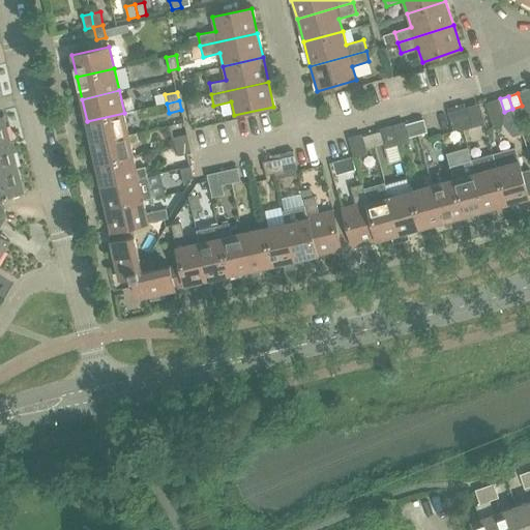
[(467,107),(458,110),(461,122),(470,120),(467,107)]
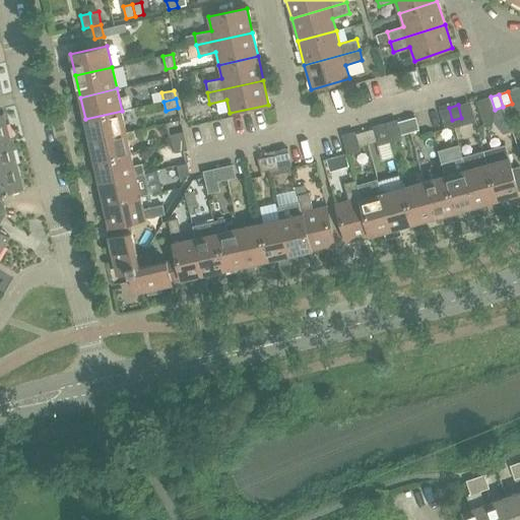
[(444,123),(452,120),(449,108),(440,110),(444,123)]
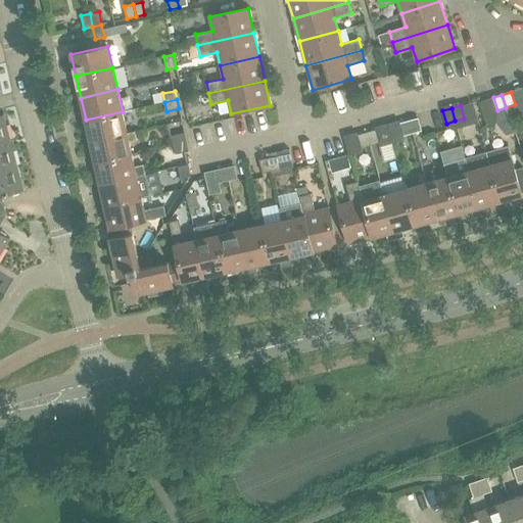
[(86,120),(90,141),(128,133),(123,111),(86,120)]
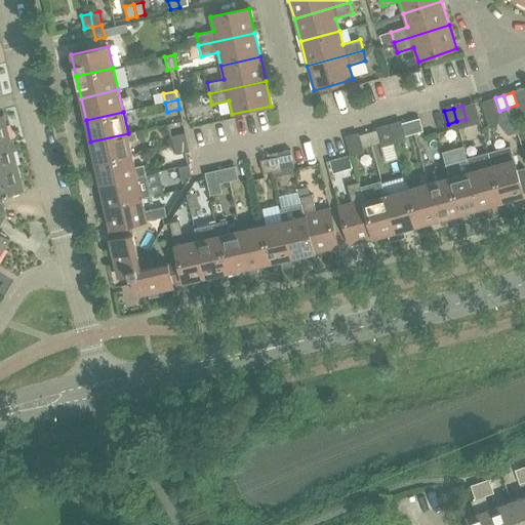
[(0,142),(10,139),(3,115),(0,115),(0,142)]
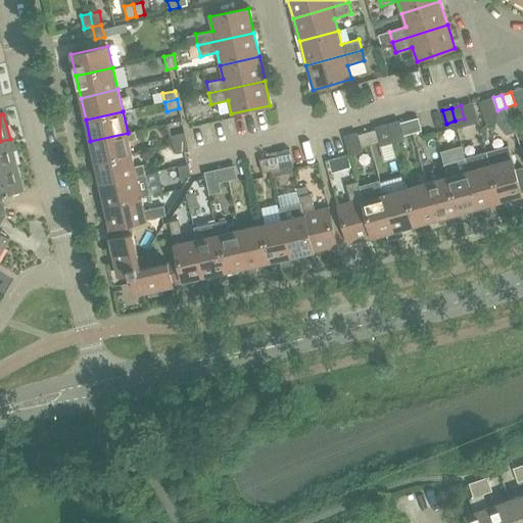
[(418,117),(409,121),(413,133),(422,131),(418,117)]
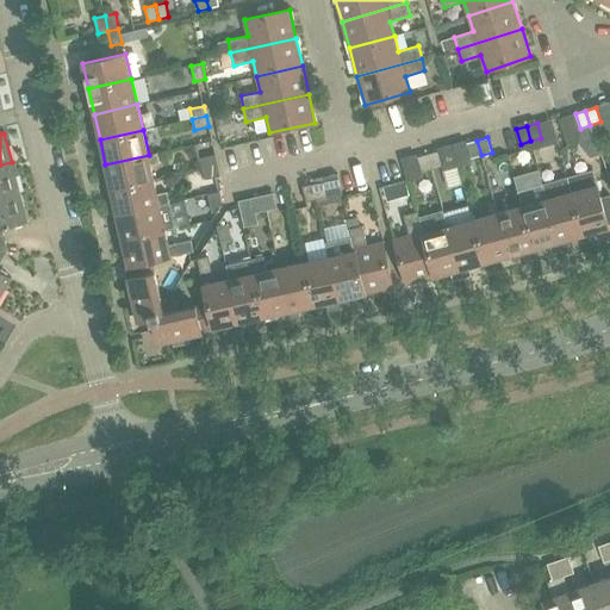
[(472,159),(481,155),(477,141),(467,143),(472,159)]
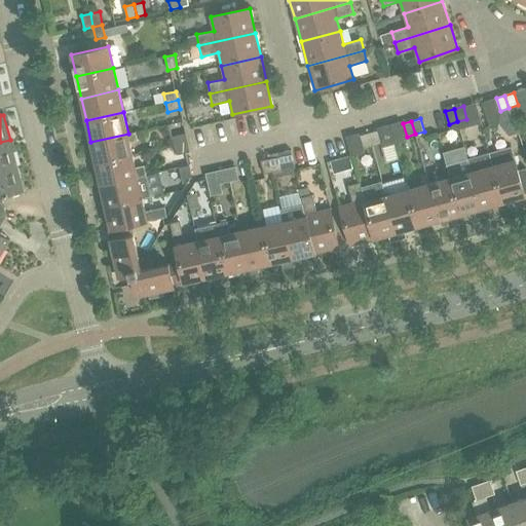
[(377,130),(369,133),(372,146),(381,144),(377,130)]
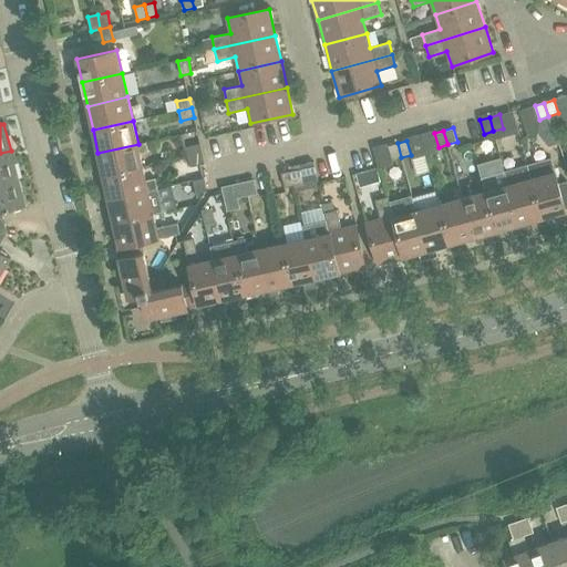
[(147,142),(138,144),(98,153),(103,177),(143,167),(141,154),(150,152),(147,142)]
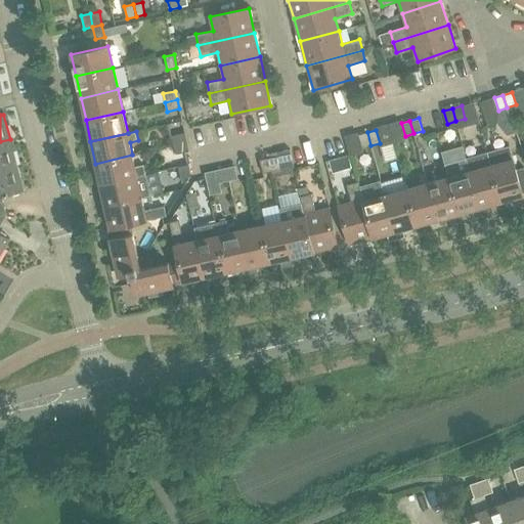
[(362,147),(370,145),(367,132),(358,135),(362,147)]
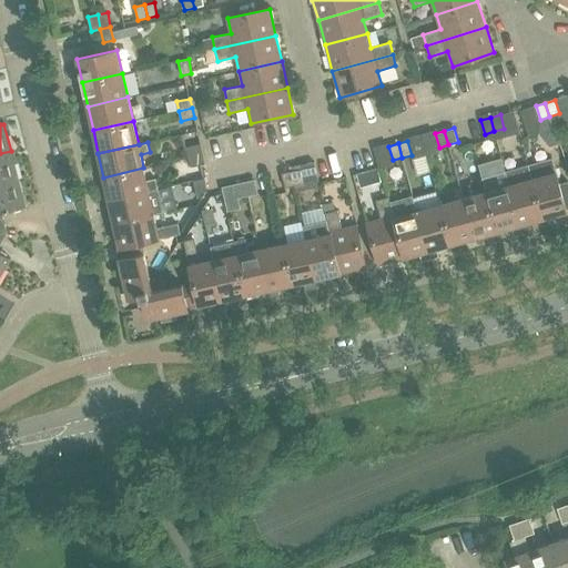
[(186,148),(189,158),(203,154),(201,145),(186,148)]
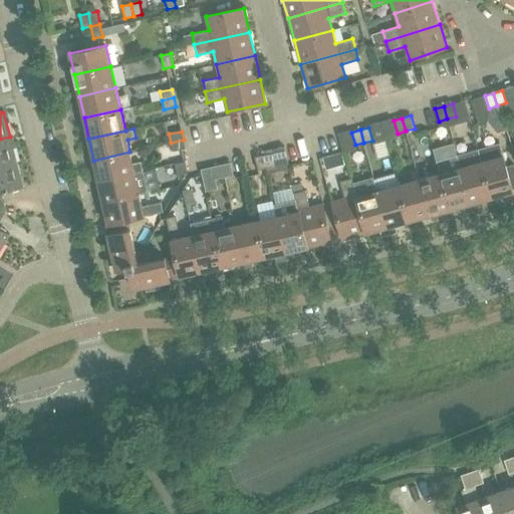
[(0,166),(16,163),(10,137),(0,139),(0,166)]
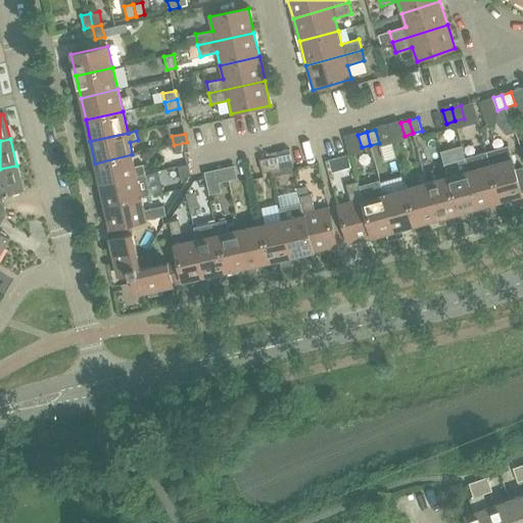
[(176,154),(185,152),(189,151),(187,142),(174,145),(176,154)]
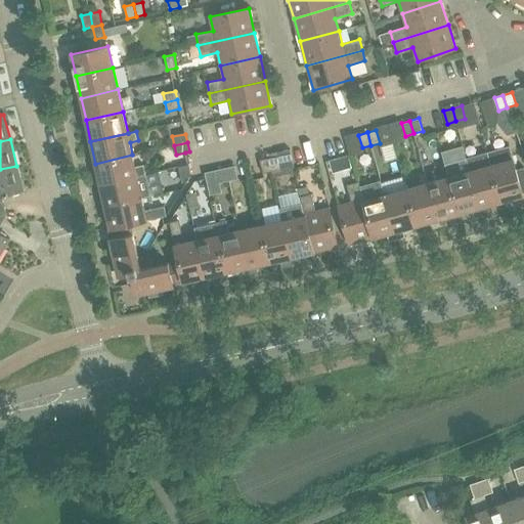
[(510,146),(487,153),(500,202),(515,198),(517,205),(523,203),(523,199),(522,193),(523,192),(523,167),(516,170),(510,146)]
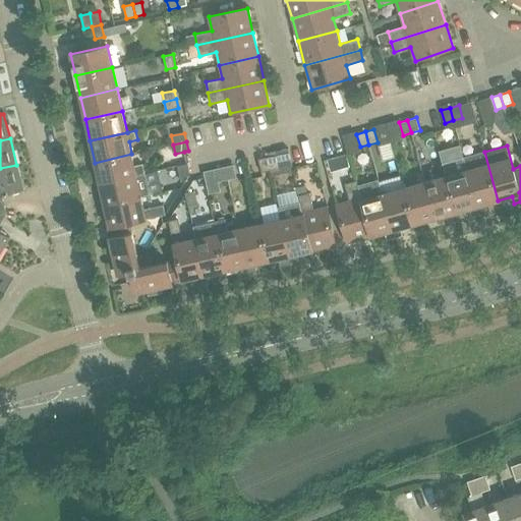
[(484,205),(498,200),(484,152),(463,158),(479,214),(486,212),(484,205)]
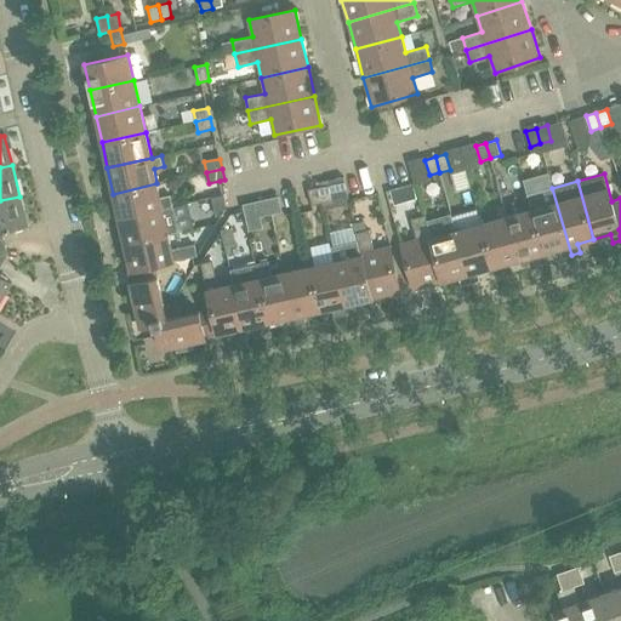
[(113,194),(119,218),(163,209),(159,195),(157,183),(113,194)]
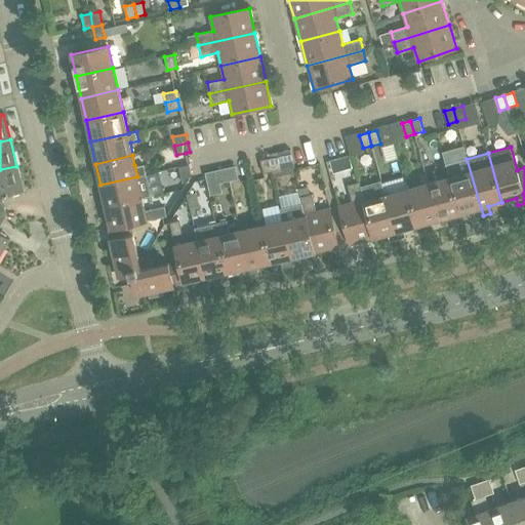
[(352,167),(349,156),(349,155),(337,158),(340,171),(352,167)]
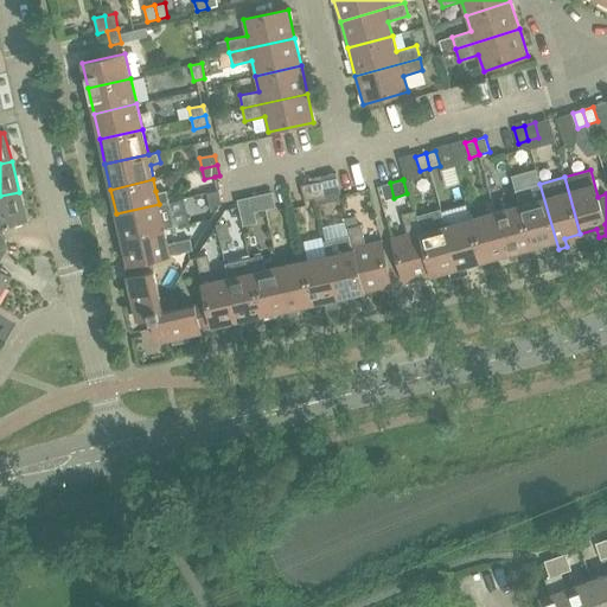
[(323,181),(312,184),(315,198),(325,196),(323,181)]
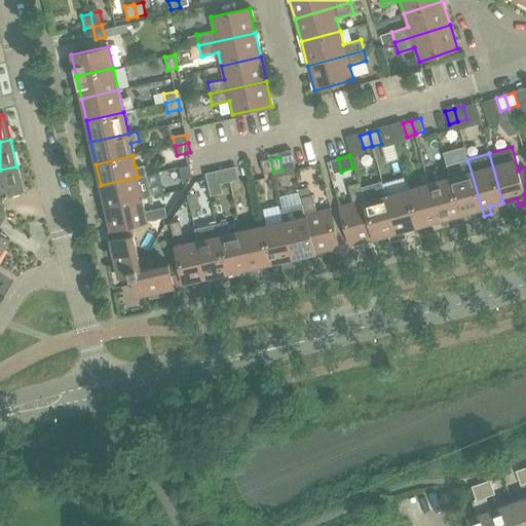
[(273,172),(270,159),(261,161),(264,174),(273,172)]
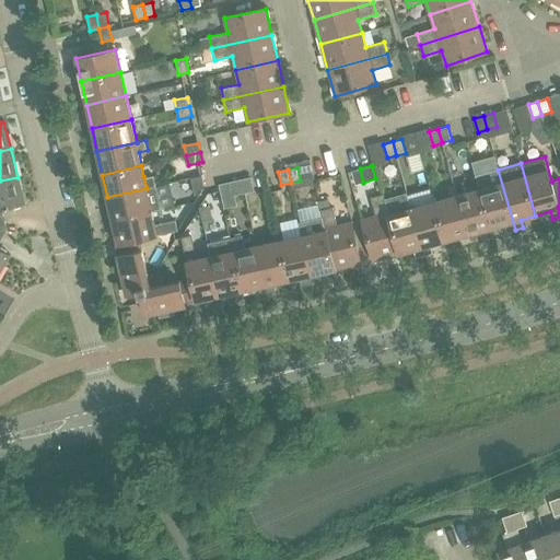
[(476,176),(479,188),(490,229),(504,224),(506,232),(515,230),(498,170),(476,176)]
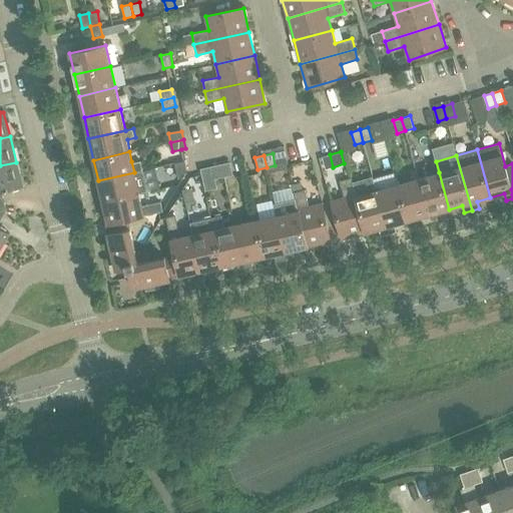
[(174,163),(177,176),(184,175),(186,172),(184,161),(174,163)]
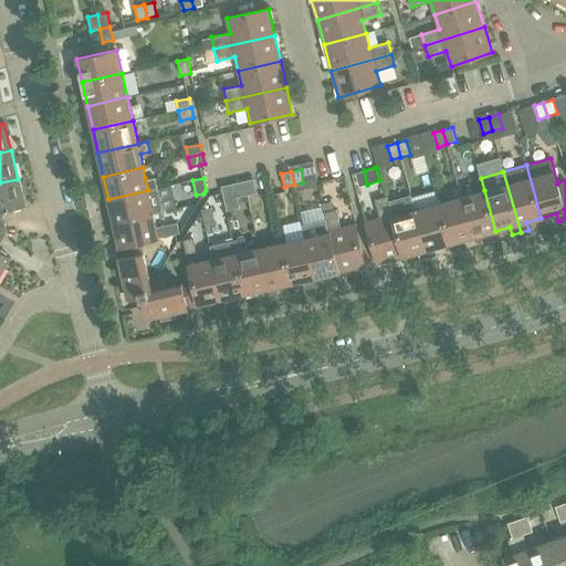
[(0,230),(7,232),(1,212),(25,206),(25,205),(24,205),(18,179),(0,182),(0,230)]
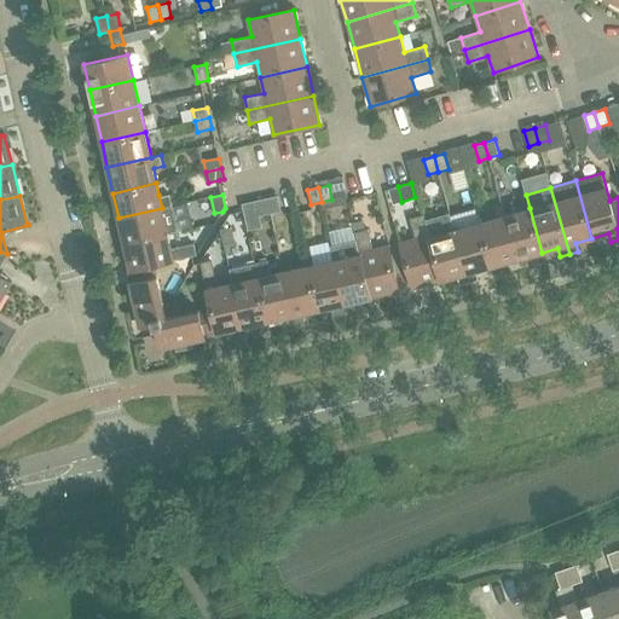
[(277,196),(267,197),(270,213),(281,210),(277,196)]
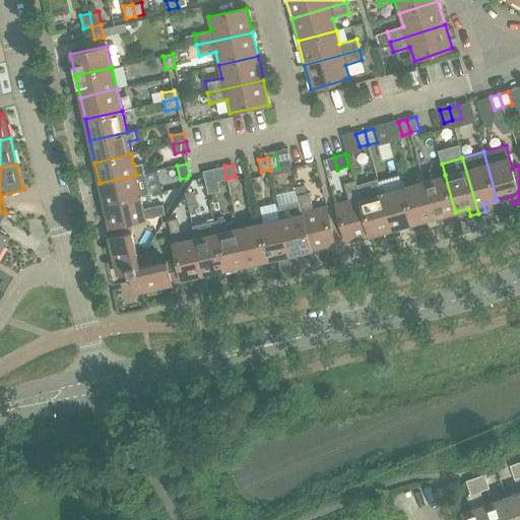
[(217,181),(226,179),(224,166),(215,168),(217,181)]
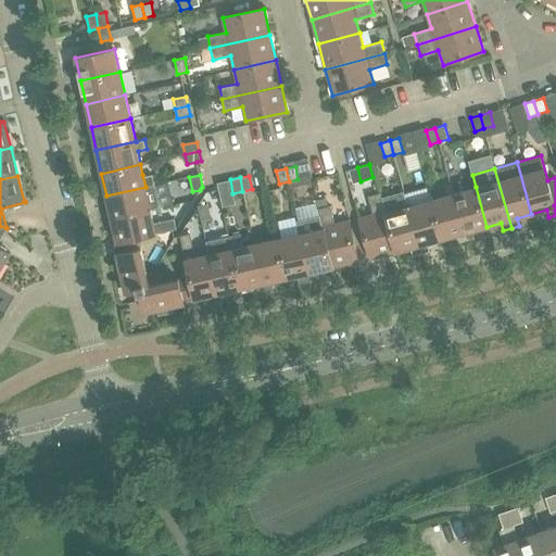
[(106,196),(111,218),(151,210),(146,187),(106,196)]
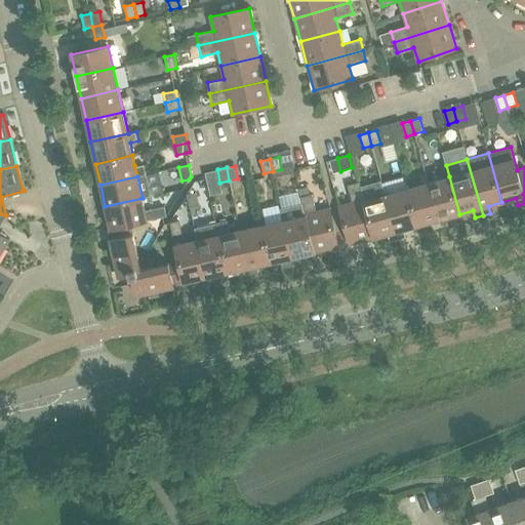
[(446,217),(459,214),(449,176),(429,183),(440,228),(448,226),(446,217)]
